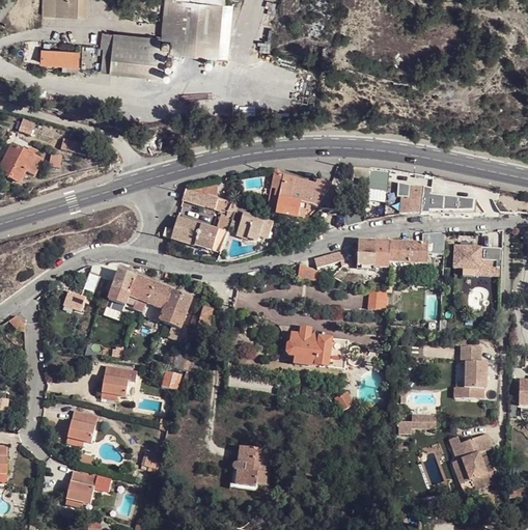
[(40,0),(40,10),(86,11),(87,2),(87,0),(40,0)]
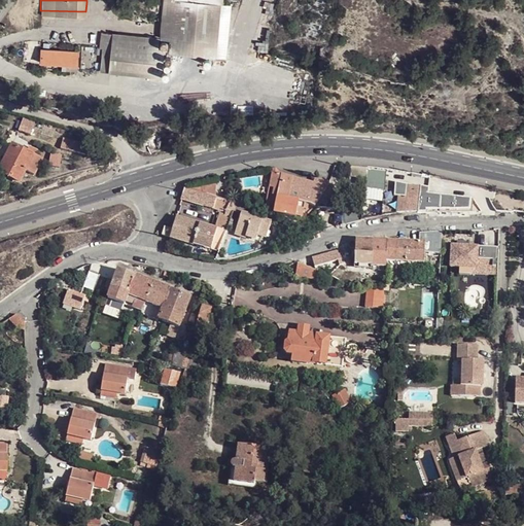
[(159,0),(155,35),(163,36),(162,50),(222,59),(229,4),(221,3),(221,0),(159,0)]
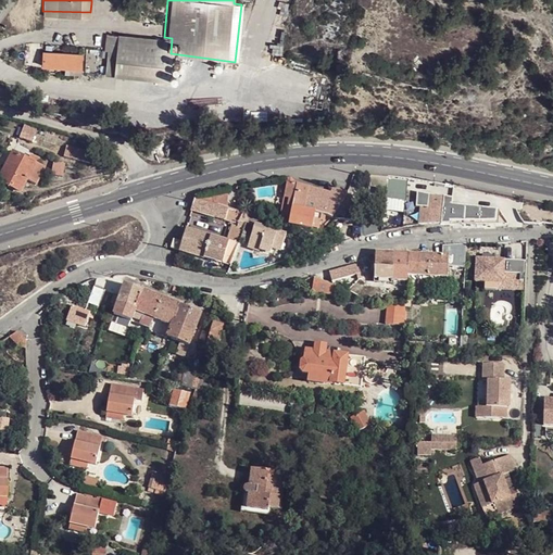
[(168,78),(171,53),(172,38),(164,37),(104,32),(102,47),(105,49),(103,72),(168,78)]
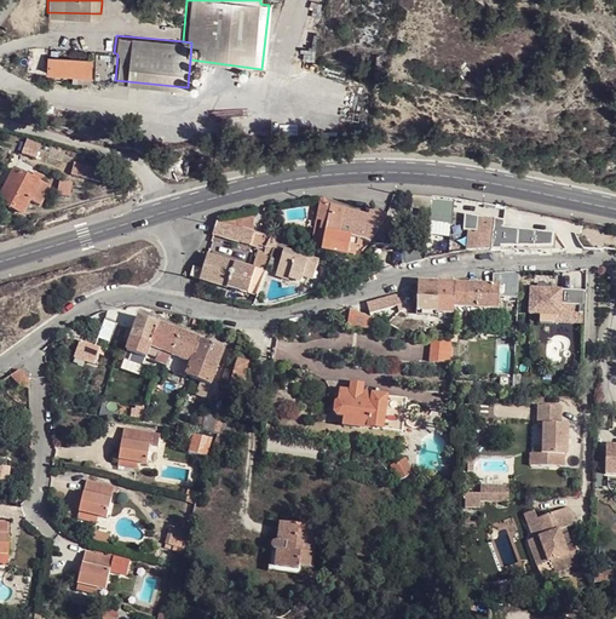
[(46,52),(45,67),(69,70),(87,72),(88,56),(46,52)]
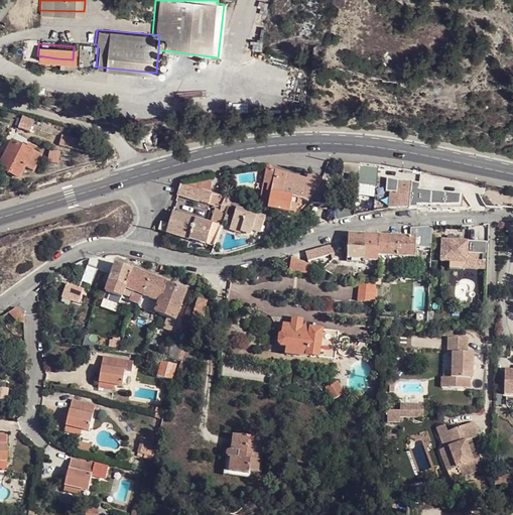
[(57,58),(37,55),(36,62),(57,65),(57,58)]
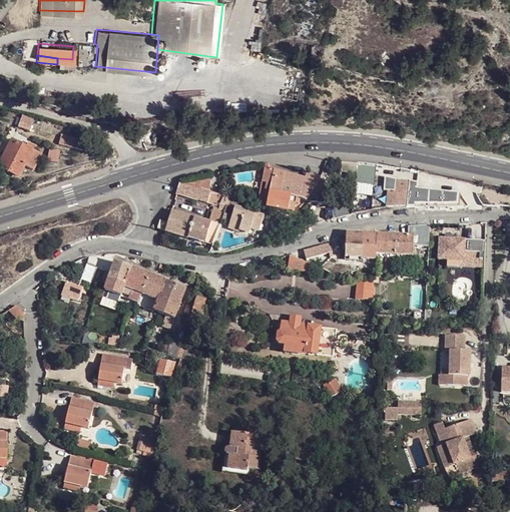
[(0,135),(4,122),(10,124),(14,111),(0,106),(0,135)]
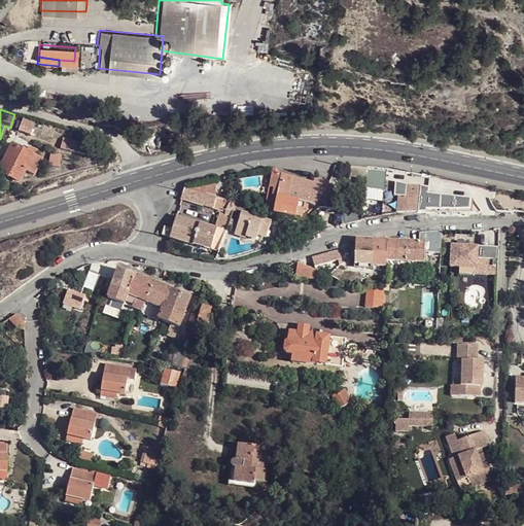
[(20,114),(16,127),(30,130),(32,117),(20,114)]
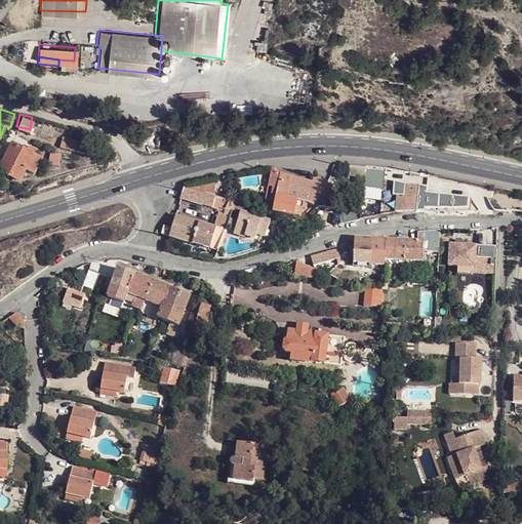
[(58,135),(57,144),(81,150),(84,143),(58,135)]
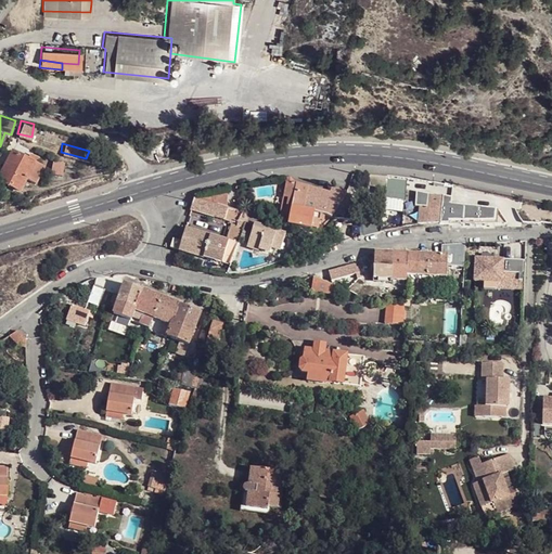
[(9,146),(0,164),(0,178),(16,187),(23,176),(31,181),(41,164),(34,159),(37,155),(28,150),(25,154),(9,146)]
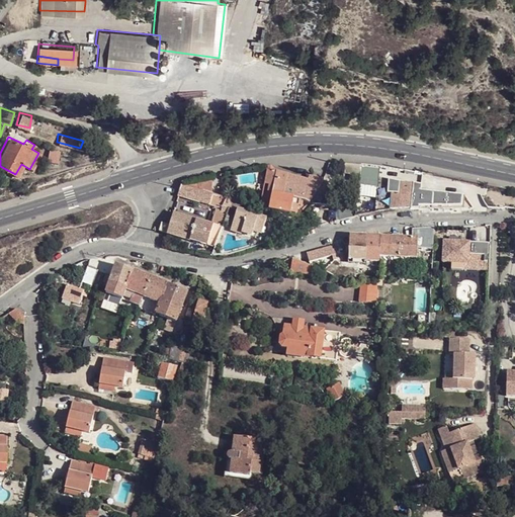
[(47,150),(45,160),(56,163),(58,152),(47,150)]
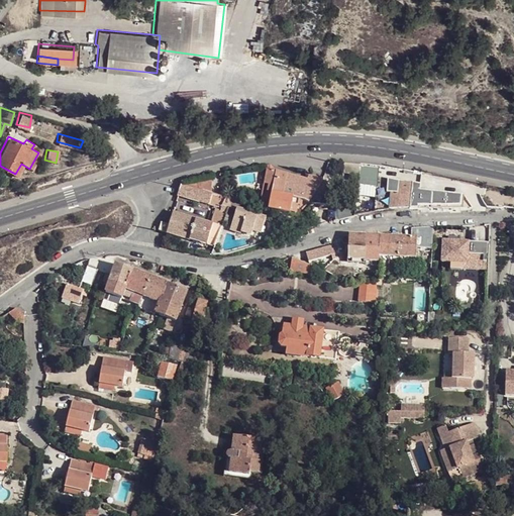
[(370,163),(360,162),(357,180),(376,181),(377,164),(370,163)]
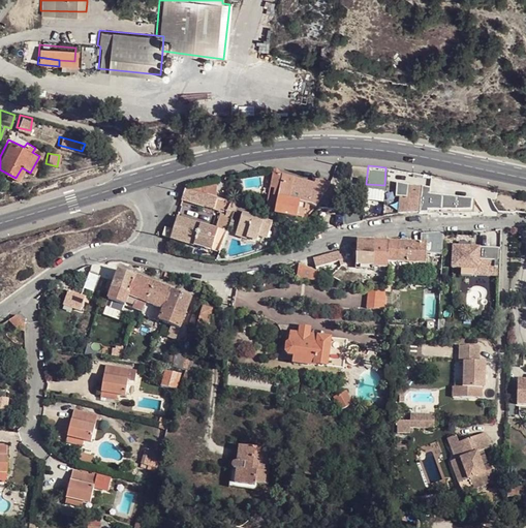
[(267,207),(270,212),(274,212),(277,197),(281,174),(272,169),(269,186),(271,187),(270,198),(266,197),(266,200),(267,207)]
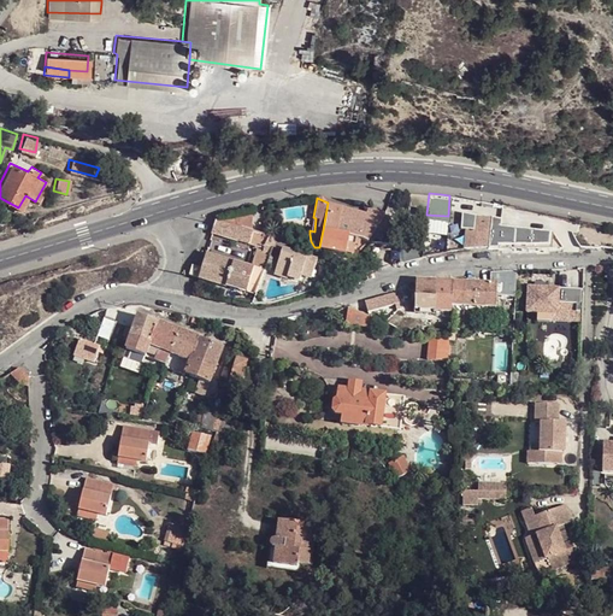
[(414,200),(414,216),(419,217),(418,224),(424,224),(425,201),(414,200)]
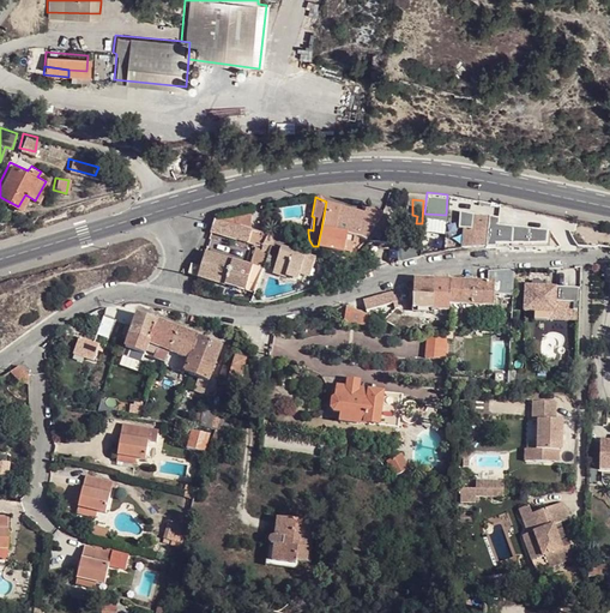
[(326,202),(321,229),(348,233),(346,234),(360,236),(364,239),(384,210),(366,206),(364,210),(326,202)]
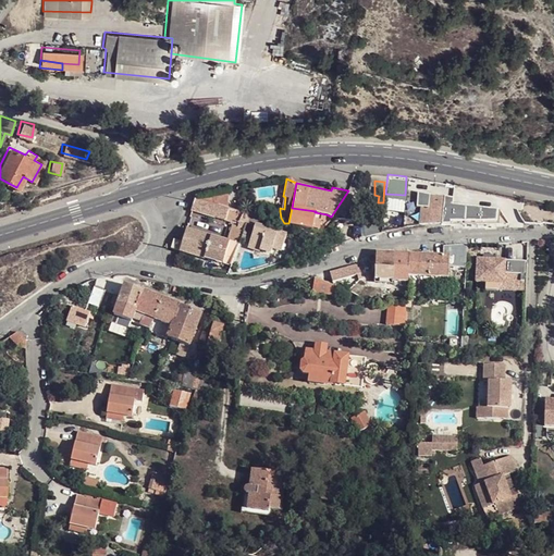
[(211,194),(211,201),(225,206),(225,190),(211,194)]
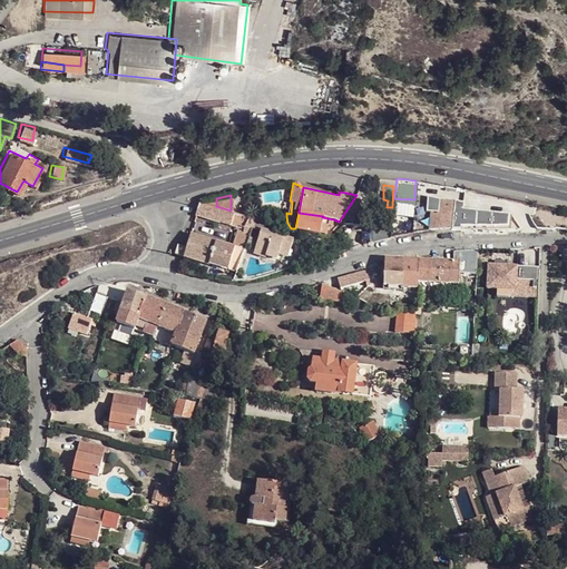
[(453,200),(451,227),(507,225),(508,209),(462,206),(462,199),(453,197),(453,200)]
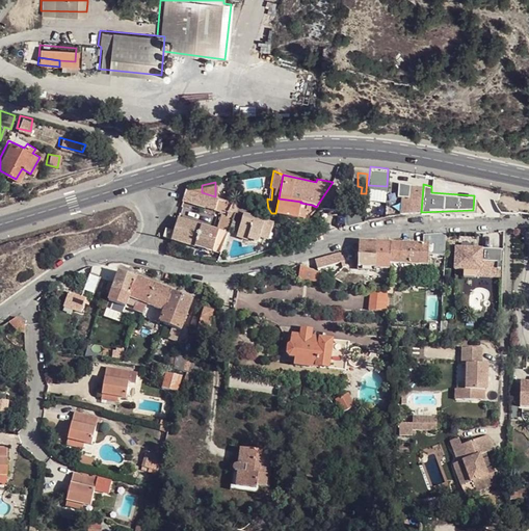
[(423,187),(405,186),(403,211),(421,212),(423,187)]
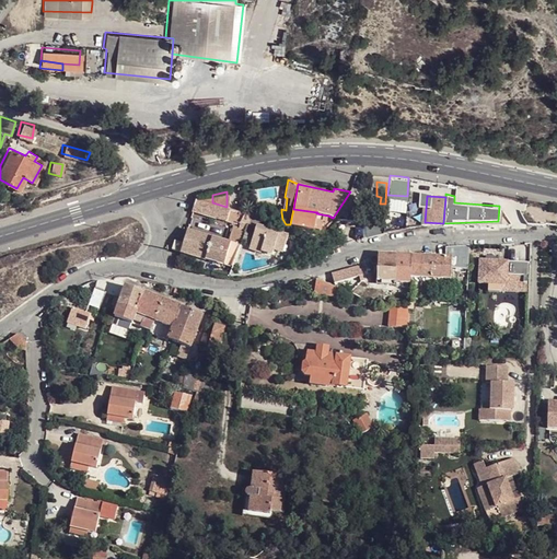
[(181,247),(233,264),(245,229),(247,222),(241,220),(244,212),(235,209),(229,207),(227,207),(212,202),(195,197),(192,209),(240,223),(239,225),(234,224),(229,241),(186,228),(183,240),(181,247)]
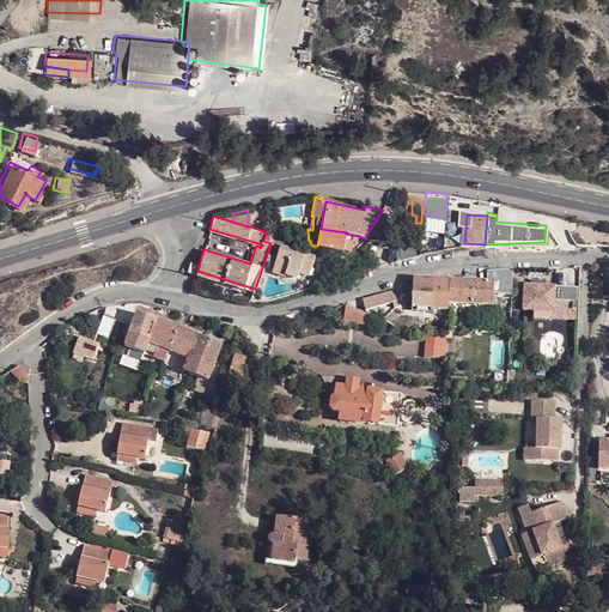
[(321,229),(317,246),(343,250),(346,234),(347,232),(321,229)]
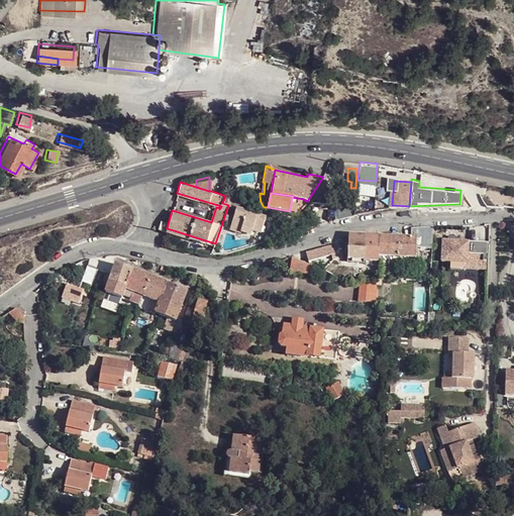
[(265,214),(234,205),(227,229),(238,232),(238,230),(249,233),(250,229),(260,231),(265,214)]
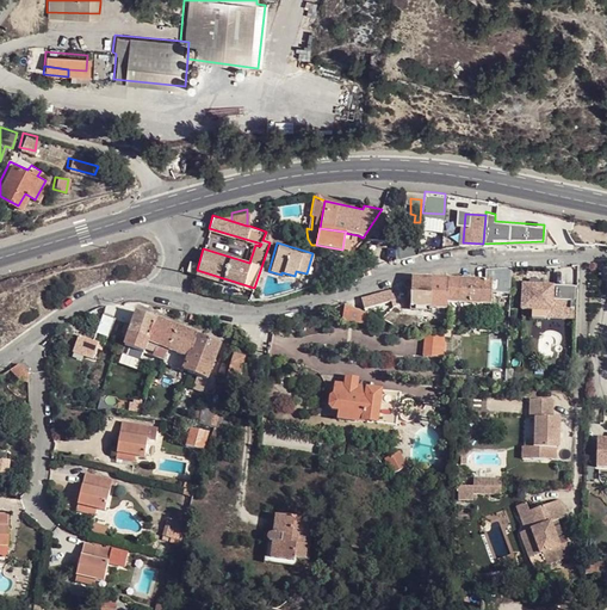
[(396,242),(396,254),(390,256),(391,259),(419,253),(416,245),(396,242)]
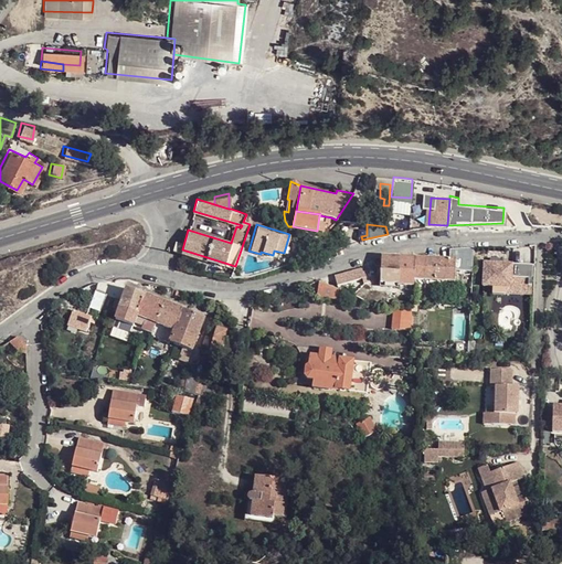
[(173,247),(182,249),(184,242),(176,240),(173,247)]
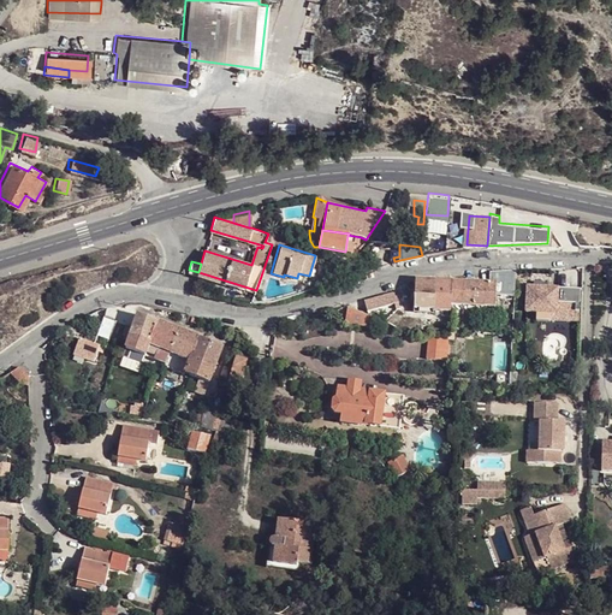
[(451,278),(414,278),(415,294),(414,306),(450,307),(450,301),(451,278)]
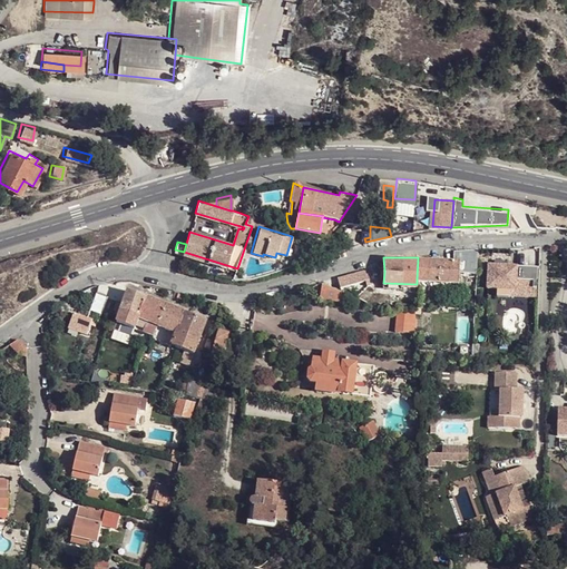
[(457,281),(457,258),(418,257),(417,278),(457,281)]
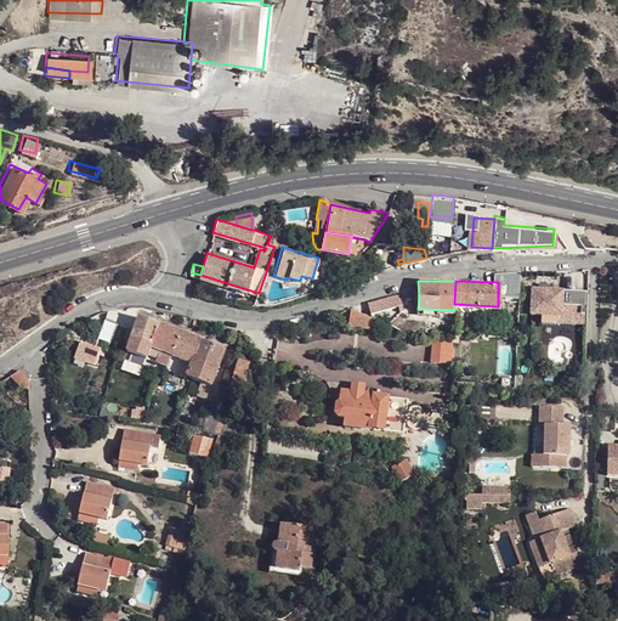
[(580,288),(529,286),(529,314),(580,315),(580,288)]
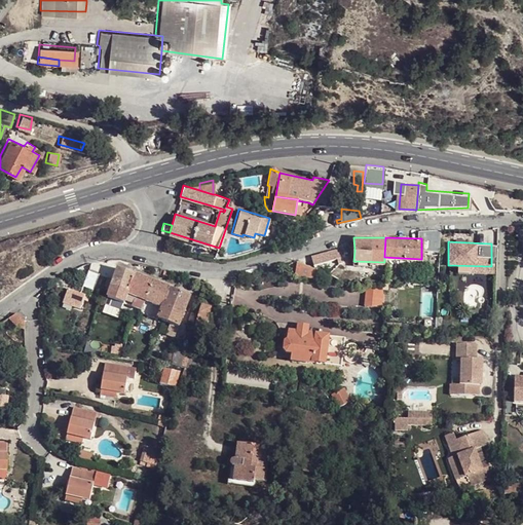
[(334,248),(309,255),(311,264),(333,259),(337,258),(334,248)]
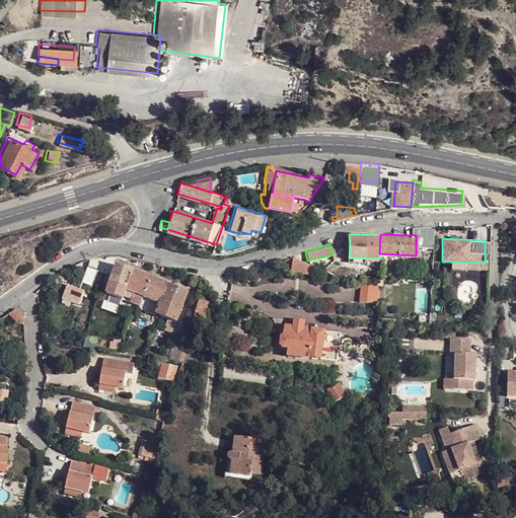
[(119,262),(106,291),(123,297),(126,287),(134,290),(143,294),(161,301),(157,312),(177,320),(189,288),(177,285),(159,277),(139,270),(119,262)]
